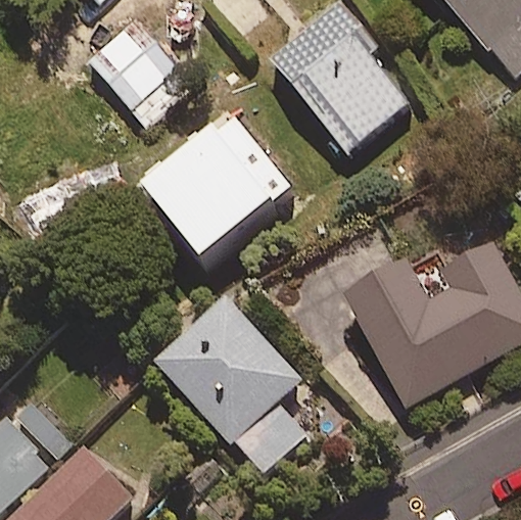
[(520,9),(520,0),(443,0),(481,44),(520,9)]
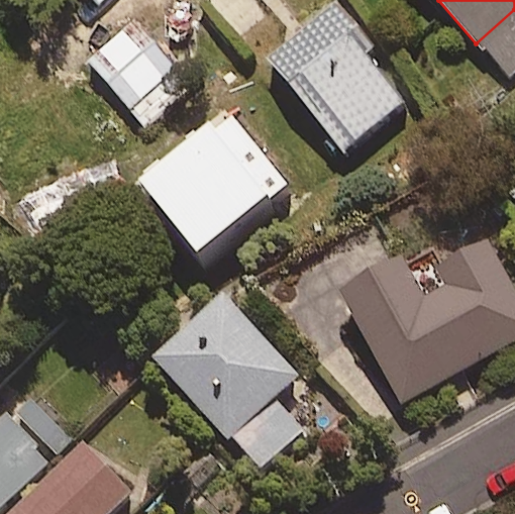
[(334,1),(267,57),(345,151),(413,96),(334,1)]
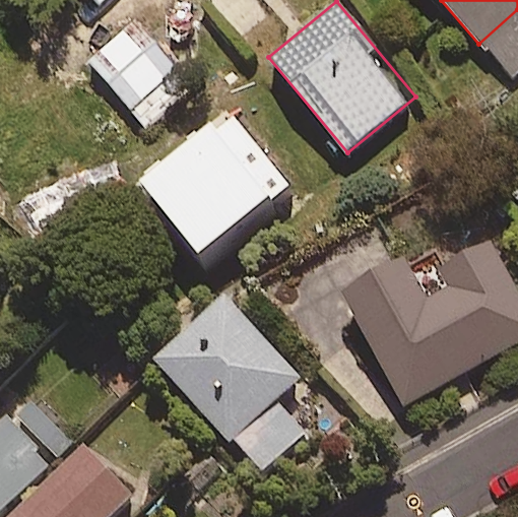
[(133,19),(86,60),(144,126),(191,85),(133,19)]
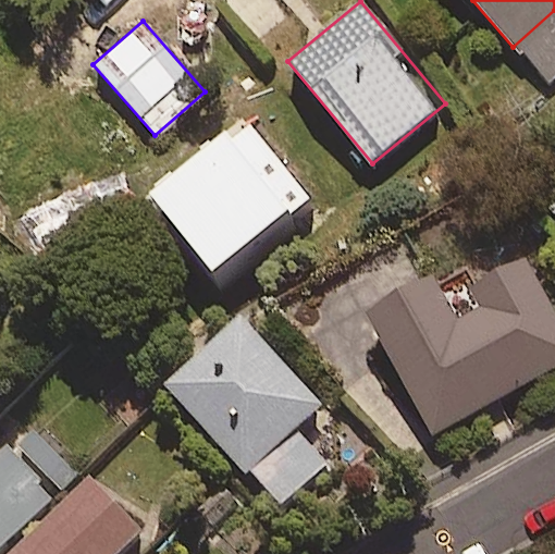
[(434,277),(365,312),(430,436),(554,370),(554,311),(527,257),(471,285),(483,309),(458,322),(434,277)]
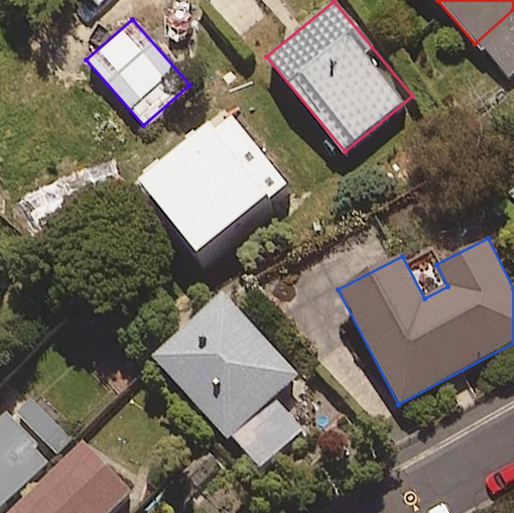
[(298,372),(223,290),(151,356),(227,437),(298,372)]
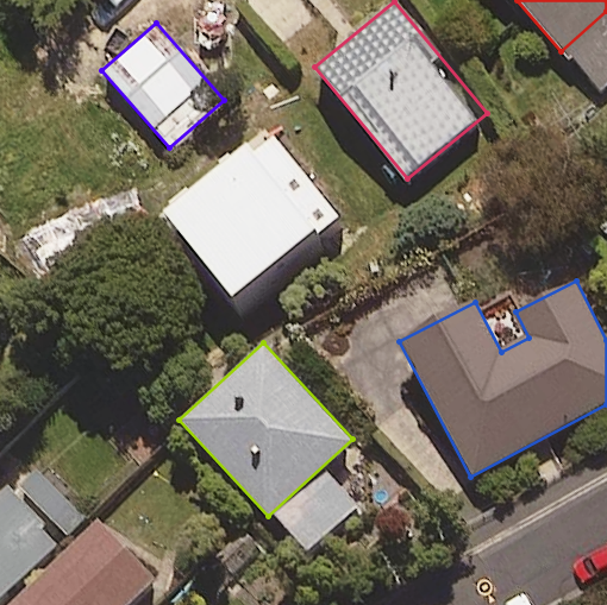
[(0,602),(99,495),(26,428),(0,457),(0,602)]
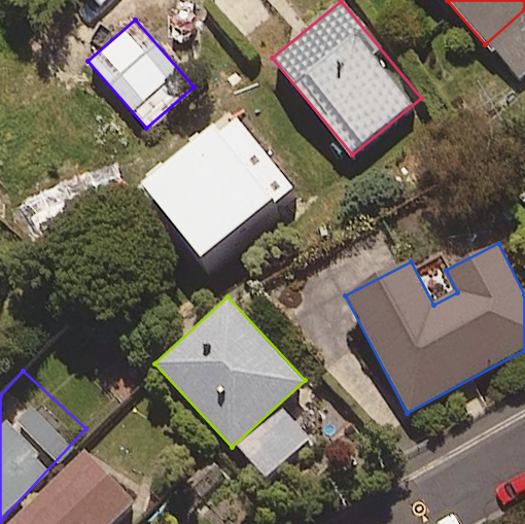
[(88,445),(11,523),(130,523),(149,503),(88,445)]
